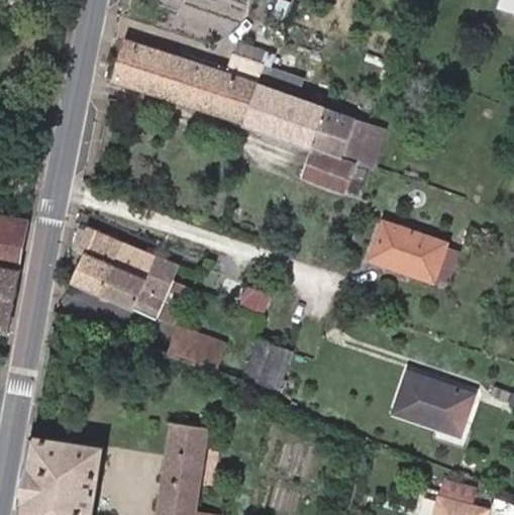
[(513,0),(500,0),(497,9),(513,15),(513,0)]
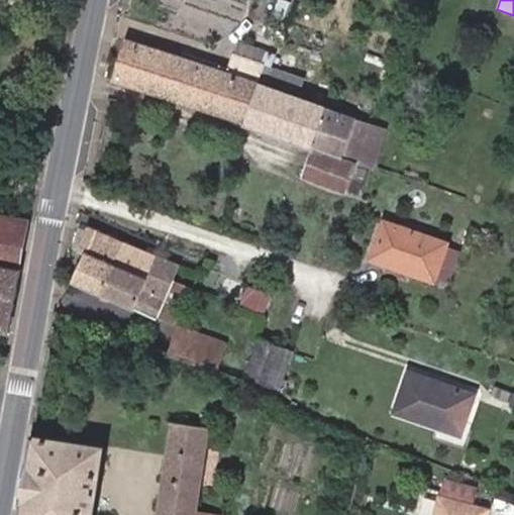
[(125,38),(110,80),(242,125),(257,83),(263,66),(261,65),(269,40),(240,29),(237,41),(227,37),(216,70),(125,38)]
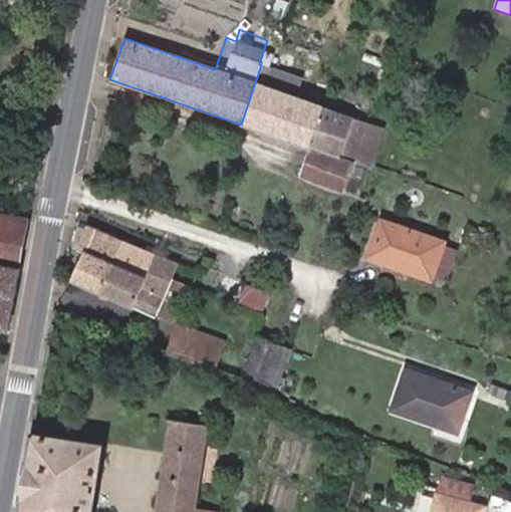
[(352,115),(255,82),(241,124),(309,148),(299,176),(340,192),(342,188),(363,195),(372,168),(351,161),(364,121),(351,117),(352,115)]
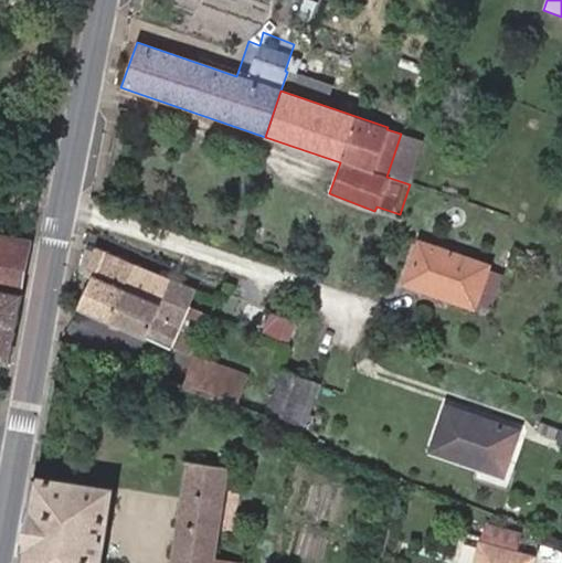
[(428,142),(401,134),(386,177),(410,184),(413,186),(428,142)]
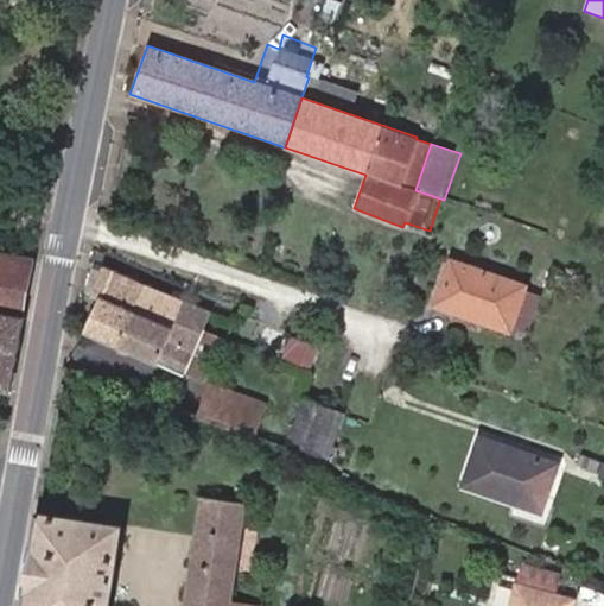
[(0,390),(4,390),(18,316),(14,316),(25,260),(0,254),(0,390)]
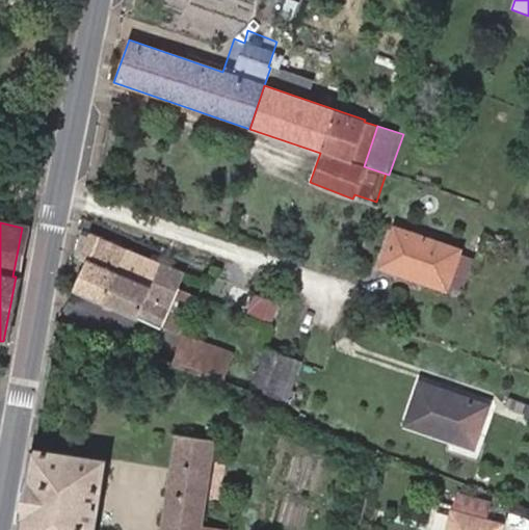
[(444,289),(444,287),(455,253),(456,250),(393,228),(379,266),(444,289)]
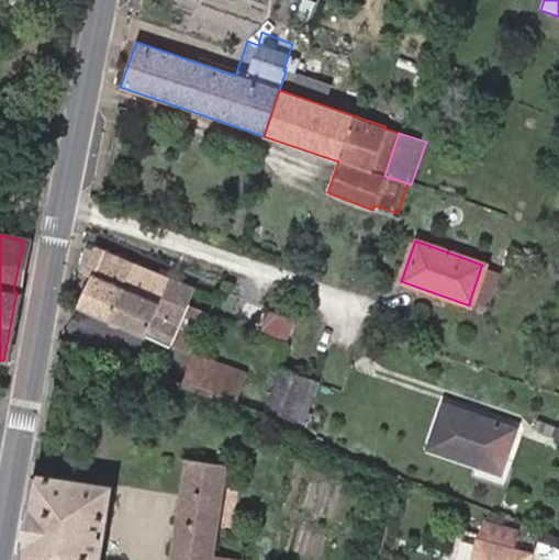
[(78,304),(109,318),(122,289),(156,304),(167,278),(94,247),(85,271),(91,276),(78,304)]
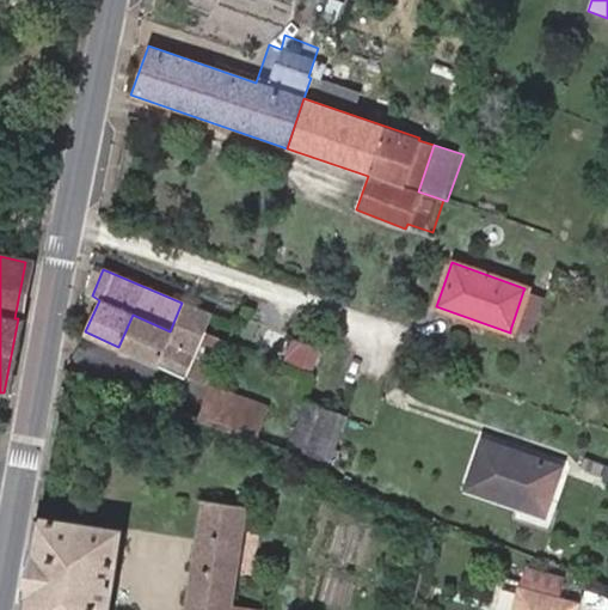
[(523,291),(510,330),(526,335),(539,296),(523,291)]
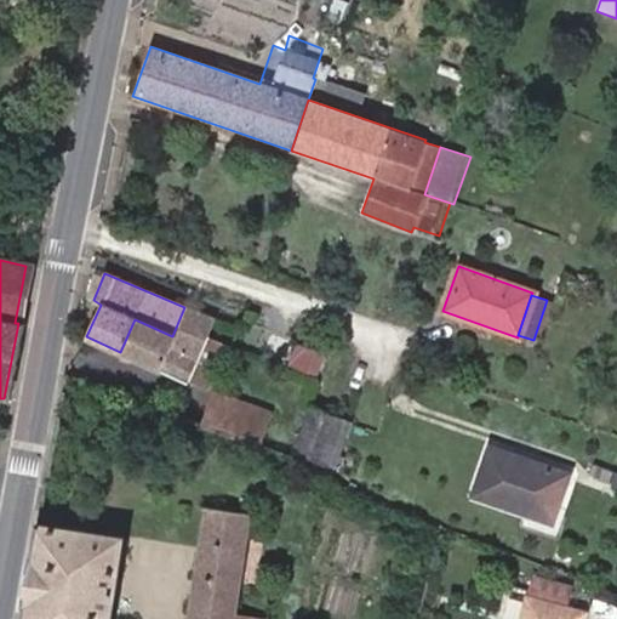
[(135,319),(120,352),(187,381),(200,348),(212,319),(184,307),(172,336),(135,319)]
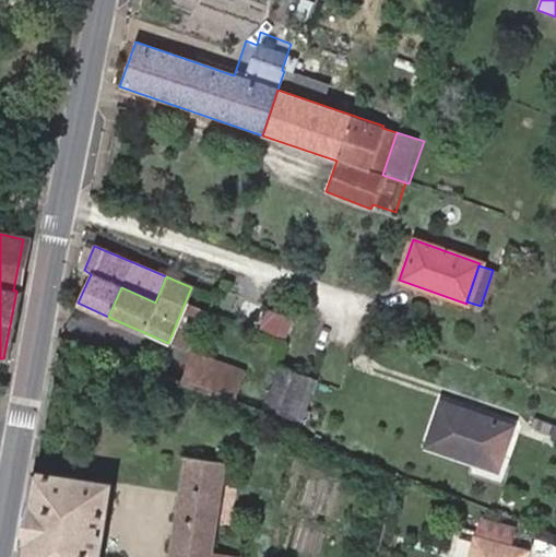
[(198,321),(180,313),(168,343),(186,350),(198,321)]
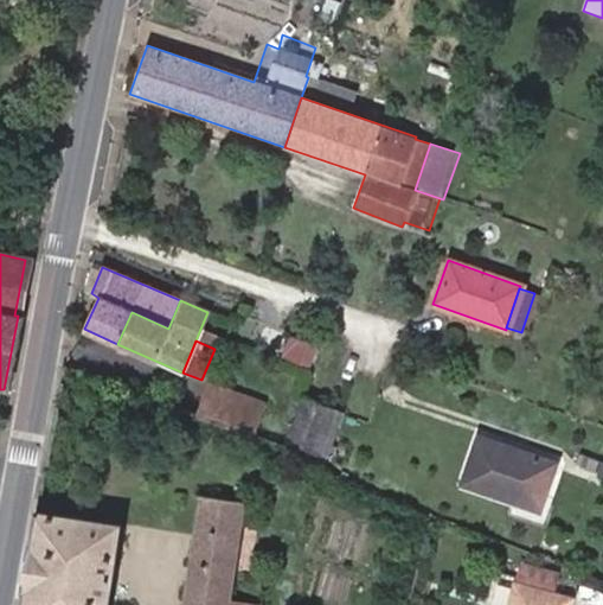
[(207,383),(197,414),(251,433),(261,403),(207,383)]
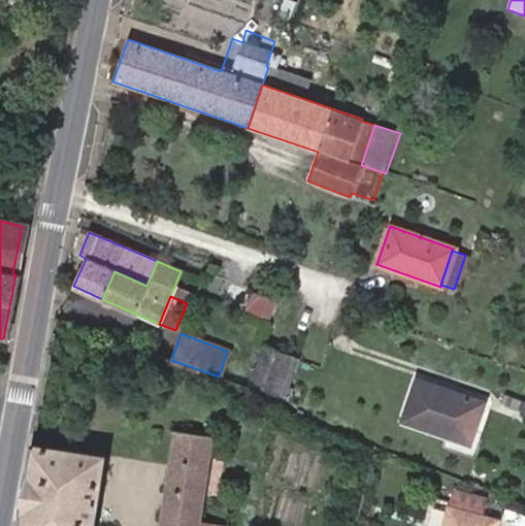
[(244,386),(253,389),(267,348),(258,344),(244,386)]
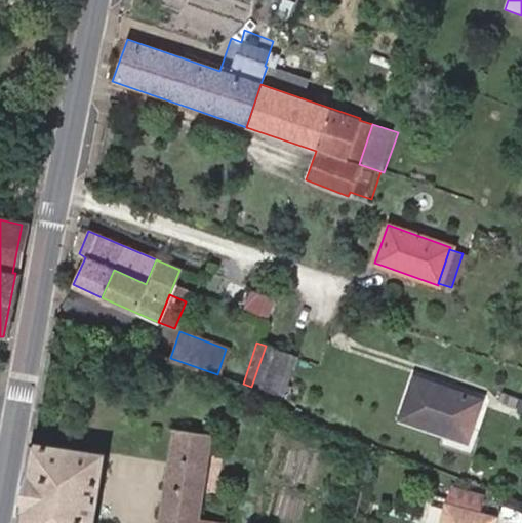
[(251,387),(275,395),(290,355),(266,346),(251,387)]
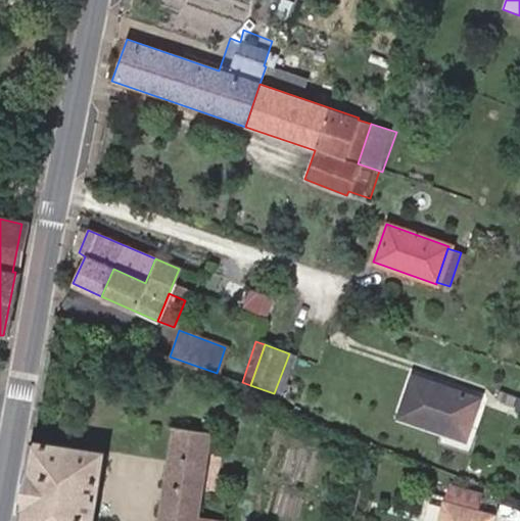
[(465,432),(476,398),(411,376),(396,417),(448,434),(451,427),(465,432)]
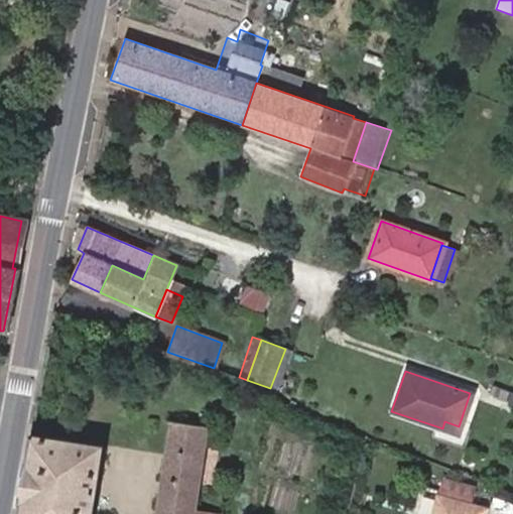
[(489,394),(509,400),(512,390),(492,383),(489,394)]
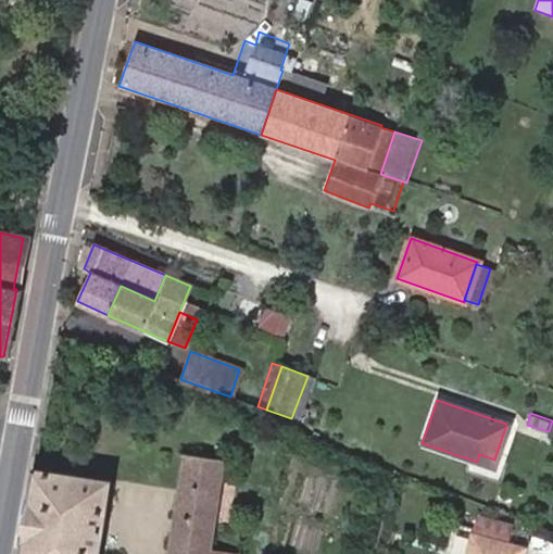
[(492,467),(494,460),(479,454),(477,462),(492,467)]
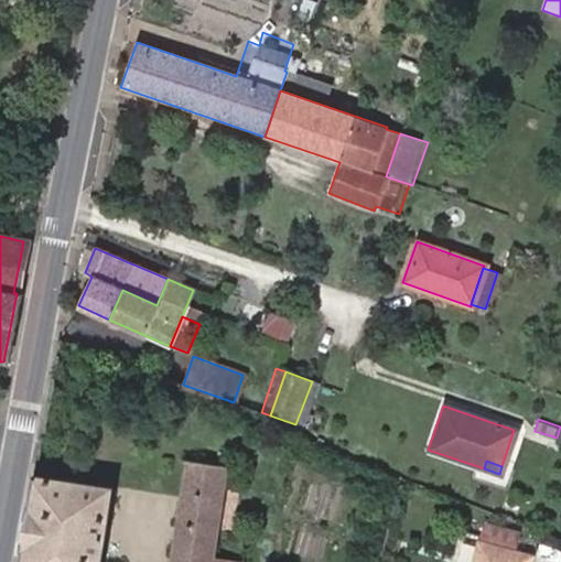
[(212,561),(214,551),(227,471),(184,464),(166,561),(212,561)]
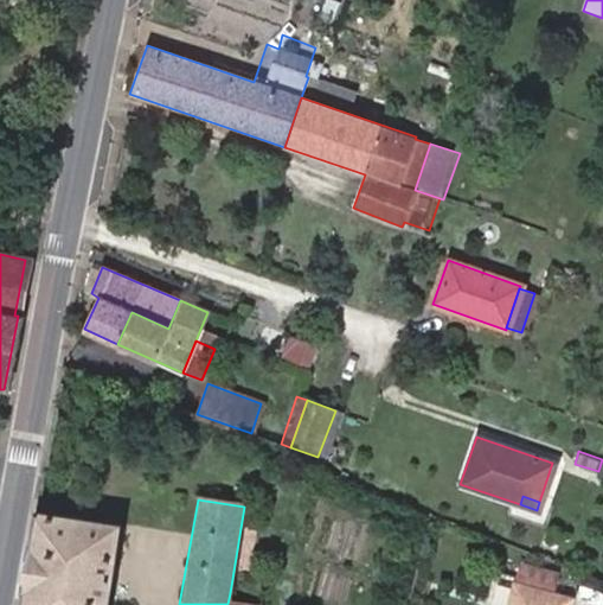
[(38,513),(23,604),(106,604),(119,526),(38,513)]
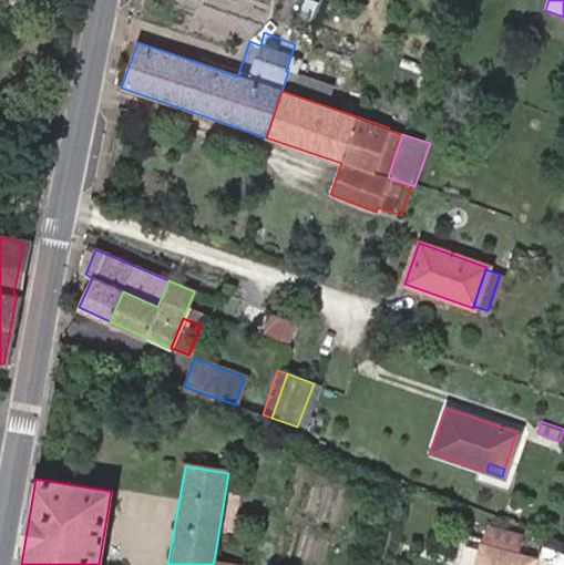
[(494,530),(490,550),(527,560),(532,541),(494,530)]
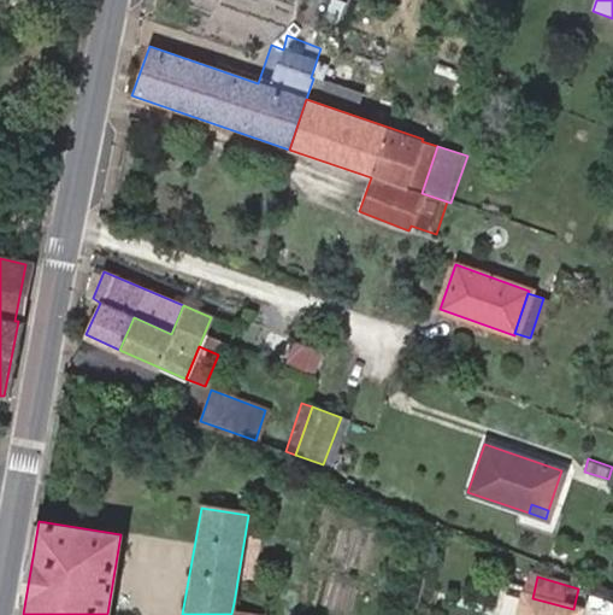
[(513,614),(517,595),(504,593),(500,614),(513,614)]
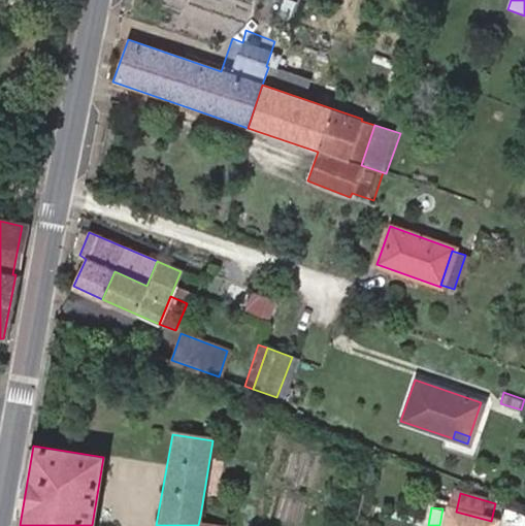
[(501,525),(501,524),(491,521),(456,512),(454,512),(450,525),(501,525)]
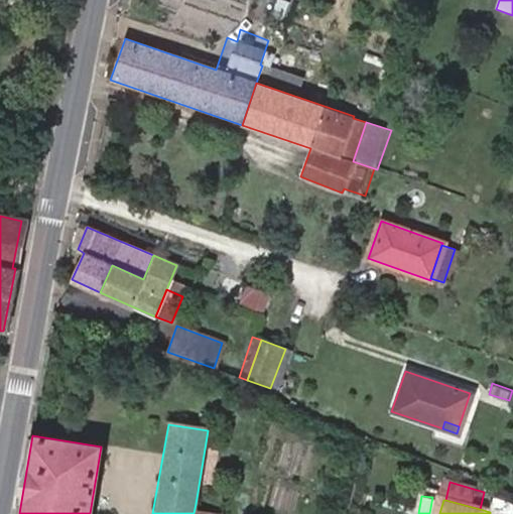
[(224,513),(225,509),(196,504),(194,513),(224,513)]
